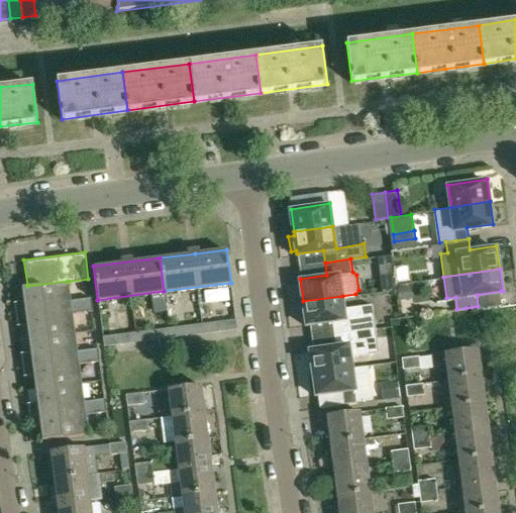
[(395,276),(381,278),(383,290),(396,288),(395,276)]
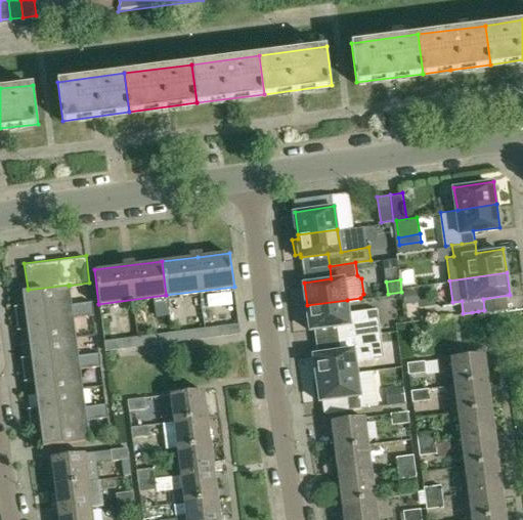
[(16,306),(18,317),(72,310),(73,316),(83,315),(81,302),(72,303),(69,286),(69,285),(28,290),(28,289),(22,290),(24,304),(13,305),(13,306),(16,306)]
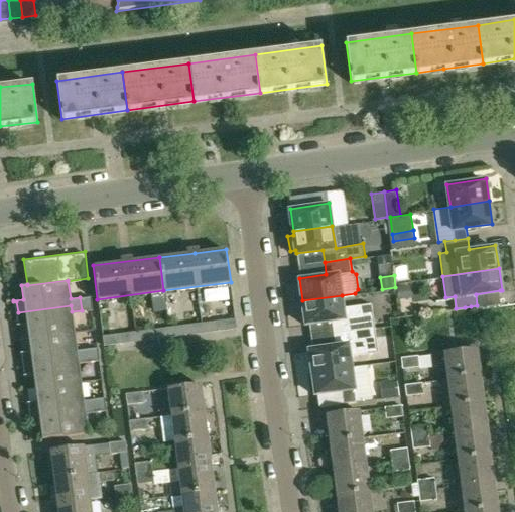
[(411,282),(396,284),(397,297),(412,295),(411,282)]
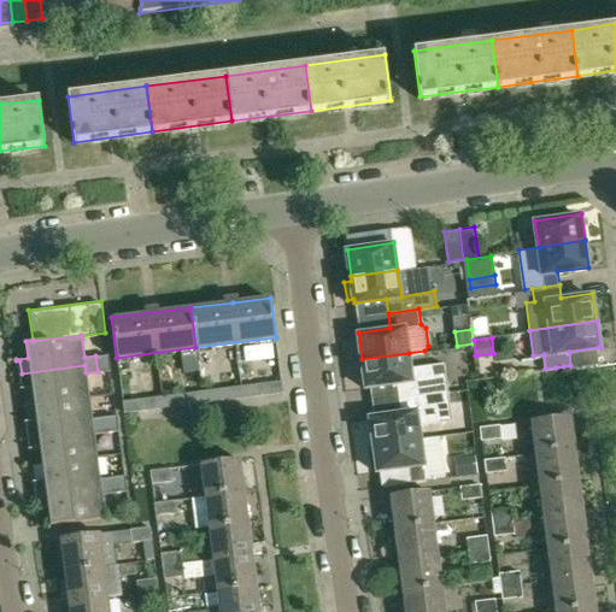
[(398,382),(399,396),(449,390),(445,362),(411,366),(409,353),(362,359),(365,387),(398,382)]
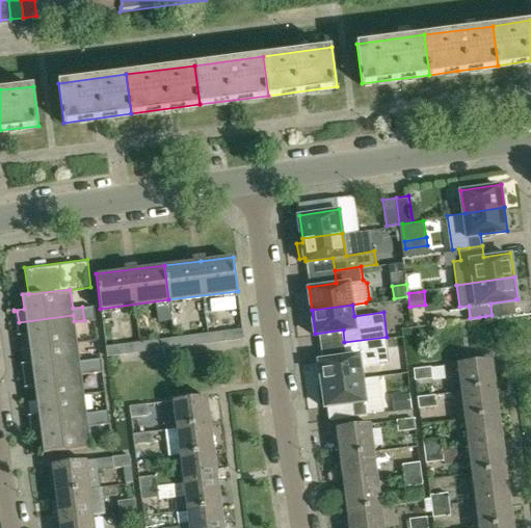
[(82,307),(84,320),(95,318),(93,306),(82,307)]
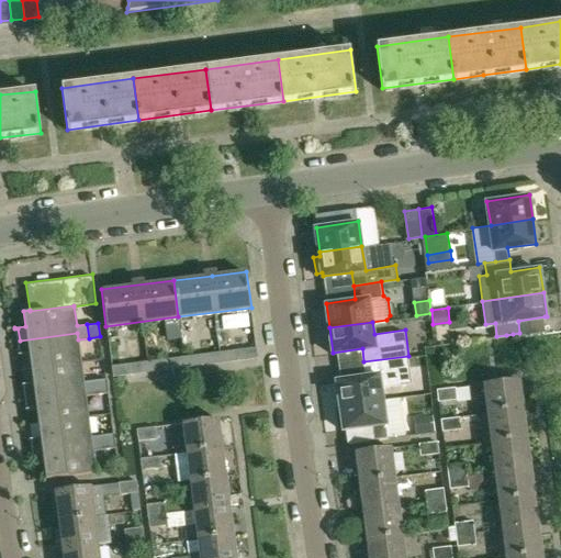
[(30,367),(81,360),(78,339),(77,333),(20,341),(21,353),(18,353),(18,354),(29,353),(30,367)]
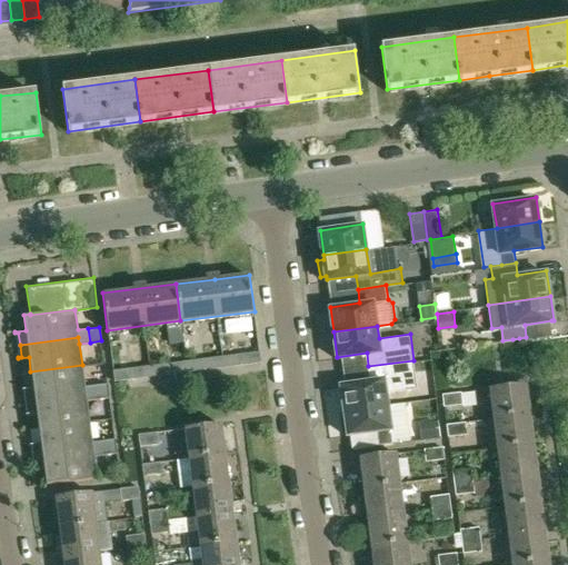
[(259,350),(186,359),(188,369),(260,360),(259,350)]
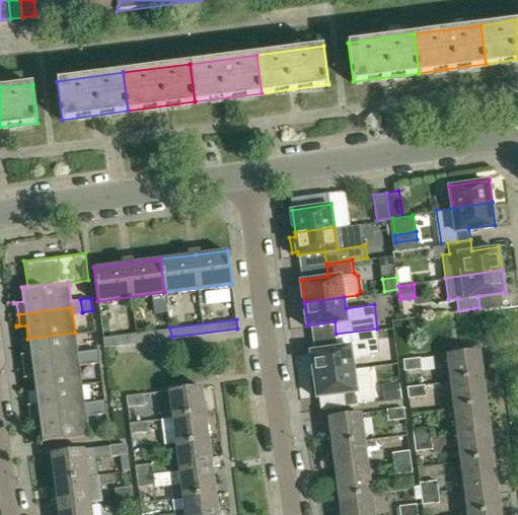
[(104,346),(171,337),(169,327),(103,337),(104,346)]
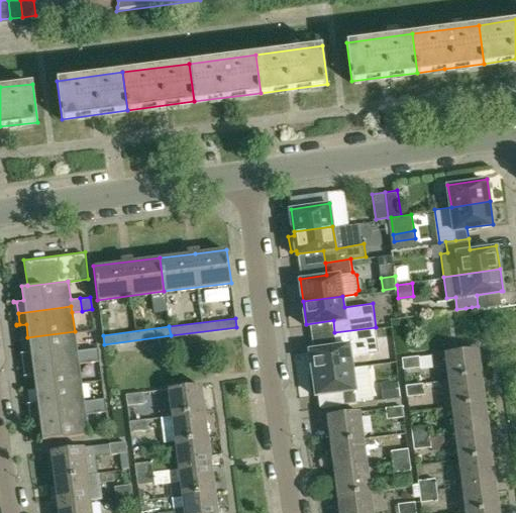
[(334,332),(336,345),(310,348),(313,372),(352,366),(350,355),(380,351),(376,327),(334,332)]
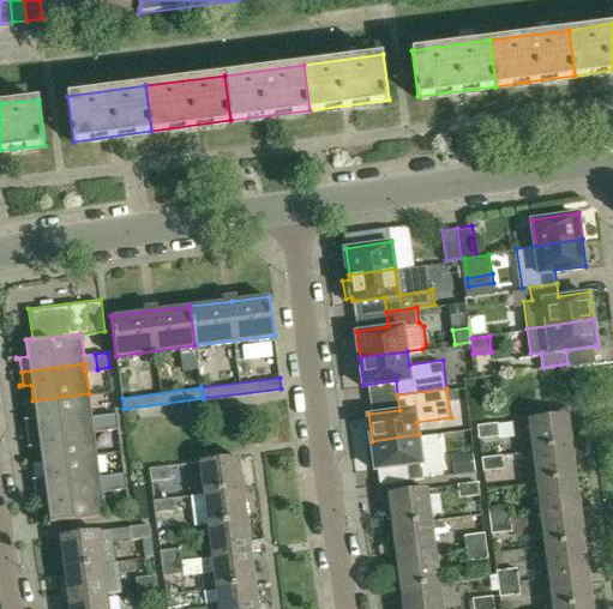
[(89,393),(32,401),(35,416),(23,417),(23,418),(28,418),(29,432),(92,423),(94,430),(106,429),(103,414),(91,415),(89,393)]
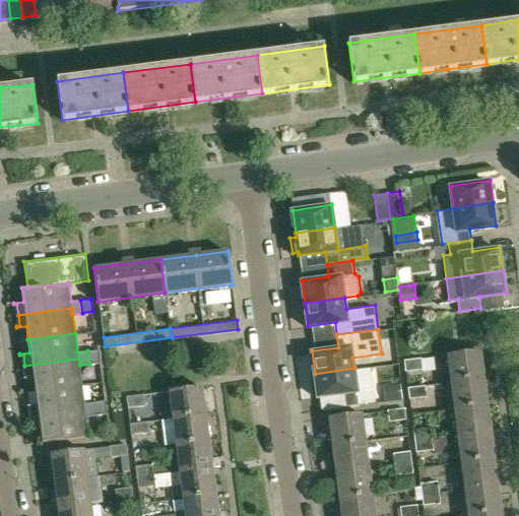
[(451,380),(483,375),(480,348),(447,353),(451,380)]
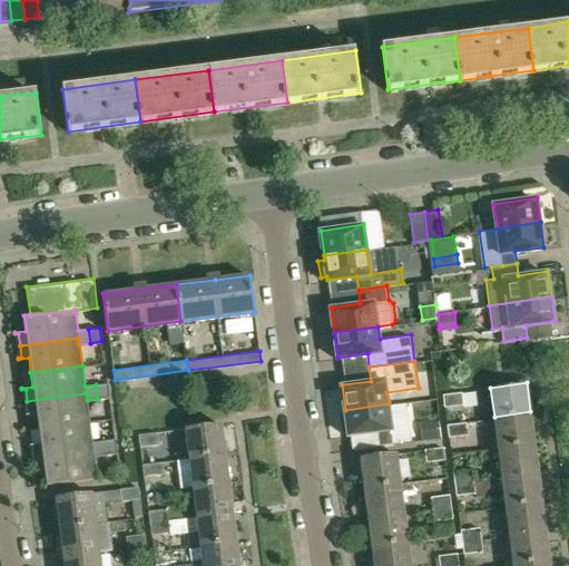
[(107,383),(96,384),(98,399),(108,397),(107,383)]
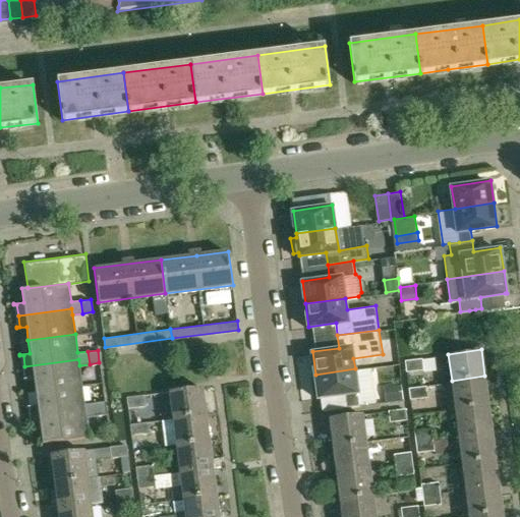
[(423,356),(405,358),(407,370),(424,368),(423,356)]
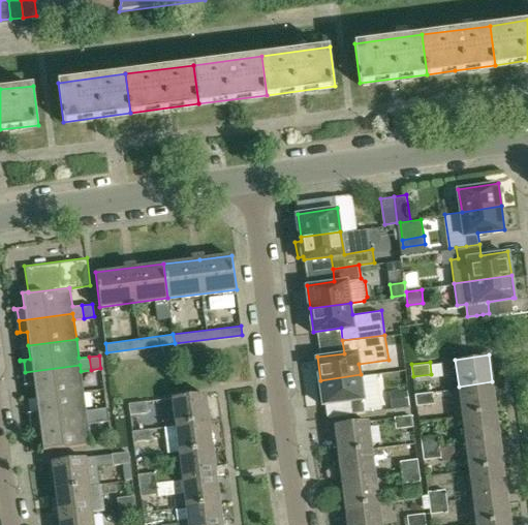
[(35,397),(83,391),(81,371),(80,365),(25,372),(27,383),(23,383),(23,384),(33,383),(35,397)]
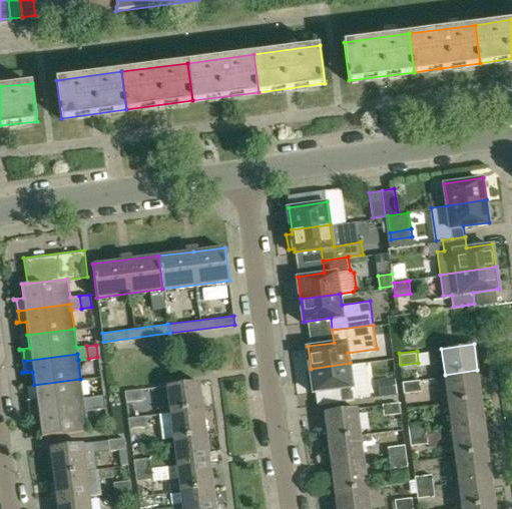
[(355,398),(350,363),(311,369),(314,391),(340,388),(342,400),(355,398)]
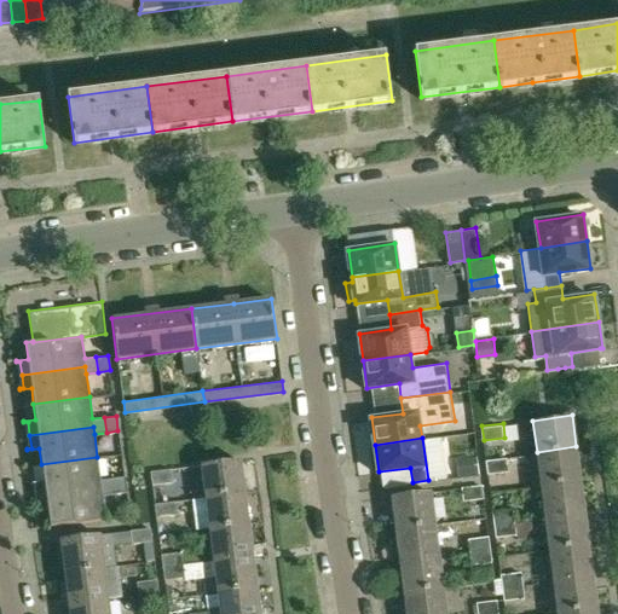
[(537,452),(541,484),(581,479),(576,446),(537,452)]
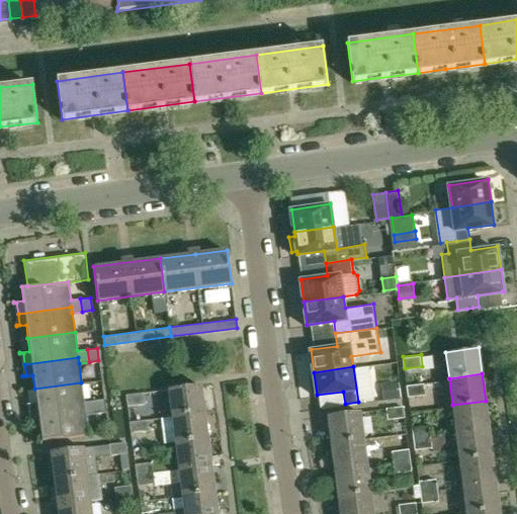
[(400,380),(382,382),(384,397),(401,395),(400,380)]
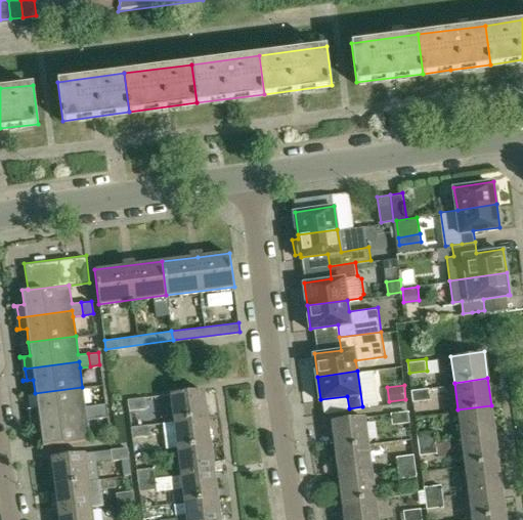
[(429,386),(411,388),(413,400),(431,398),(429,386)]
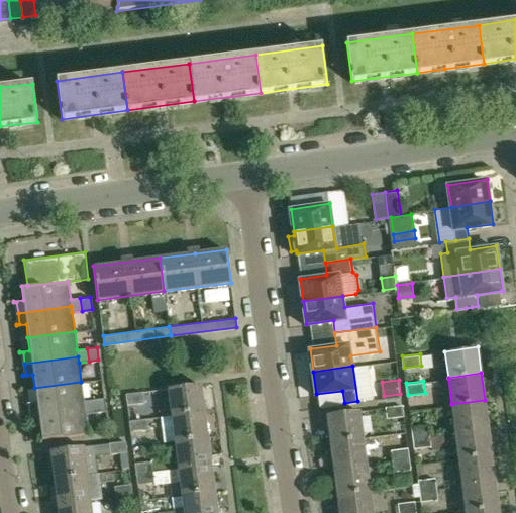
[(29,403),(31,414),(84,407),(85,413),(95,412),(94,399),(84,400),(81,382),(34,388),(36,401),(26,402),(26,403),(29,403)]
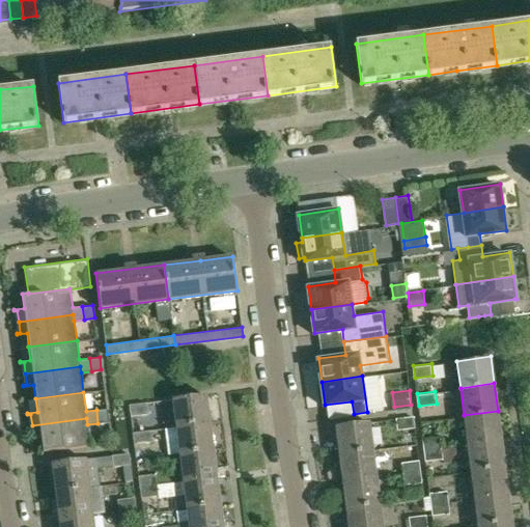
[(172,398),(175,425),(210,421),(205,394),(172,398)]
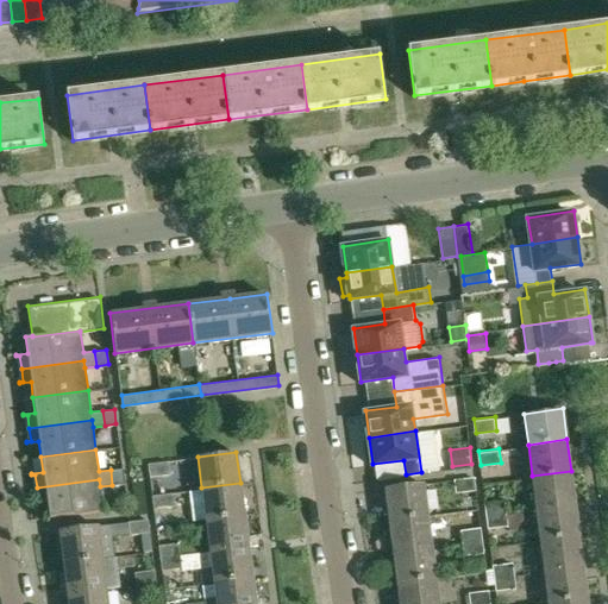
[(169,459),(149,463),(150,474),(170,472),(169,459)]
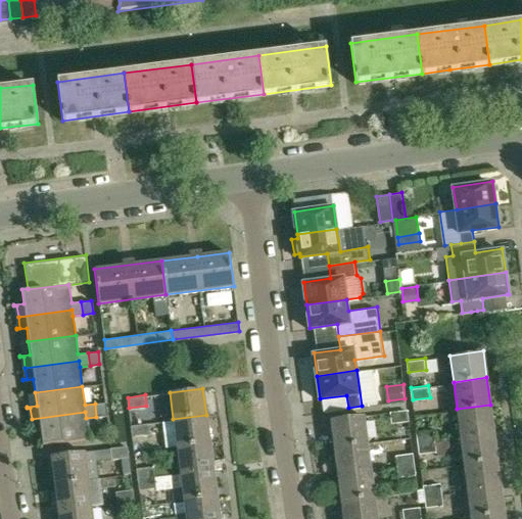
[(104,403),(95,404),(96,417),(106,415),(104,403)]
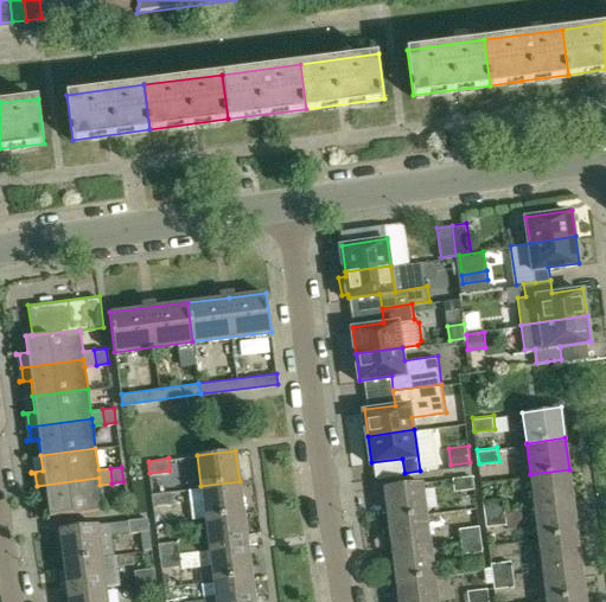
[(530,474),(535,505),(573,500),(569,469),(530,474)]
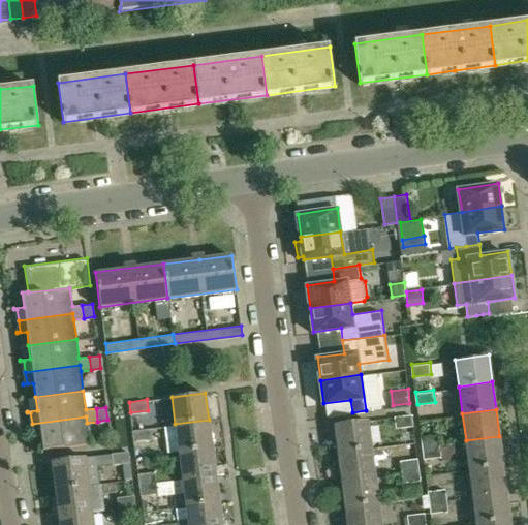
[(412,412),(395,414),(396,427),(414,425),(412,412)]
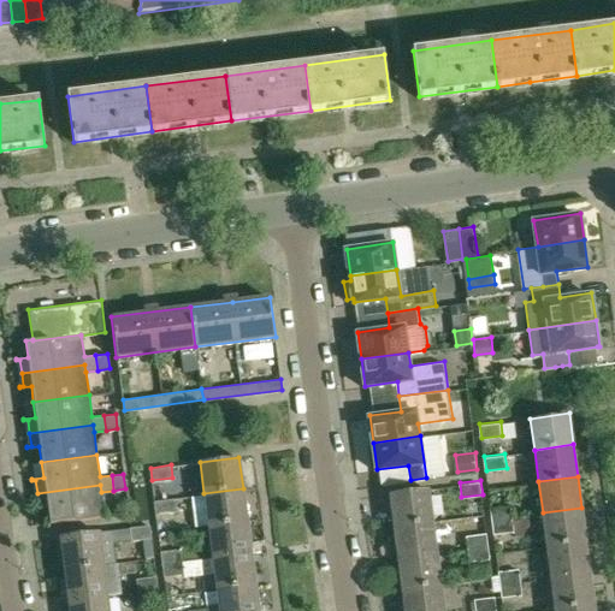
[(105,515),(101,492),(100,485),(37,493),(39,506),(35,506),(35,508),(47,506),(49,523),(105,515)]
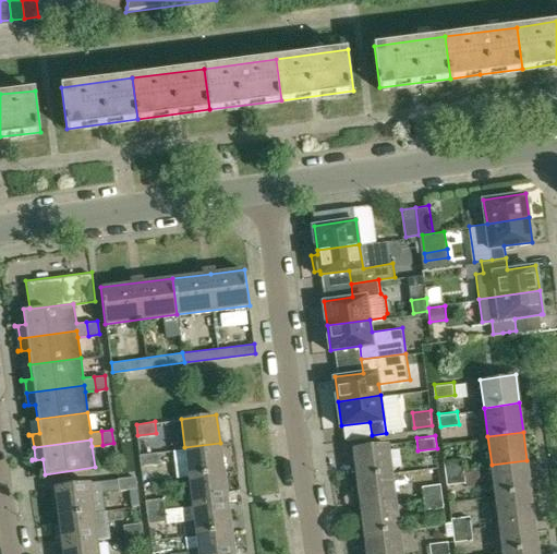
[(184,447),(189,477),(223,471),(220,443),(184,447)]
